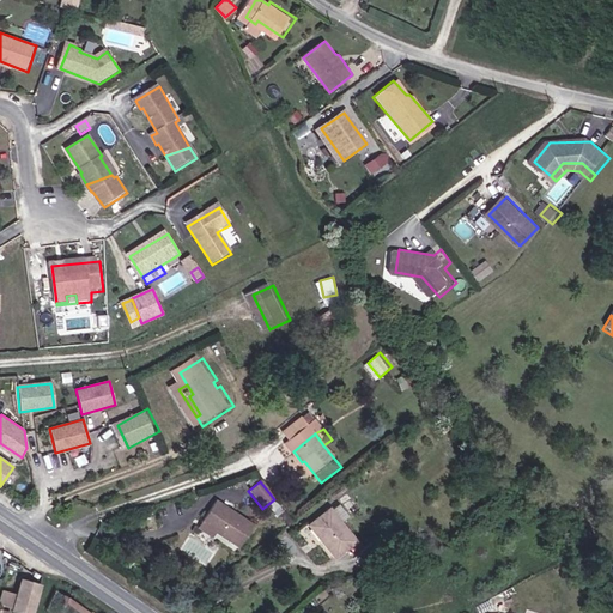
[(217,508),(202,529),(218,539),(244,556),(259,533),(217,508)]
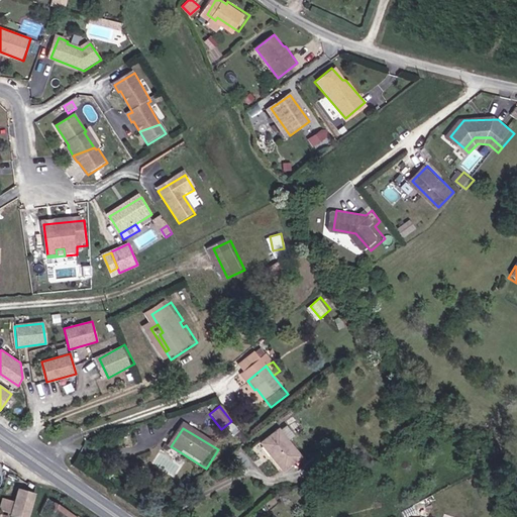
[(305,466),(284,438),(268,451),(288,479),(305,466)]
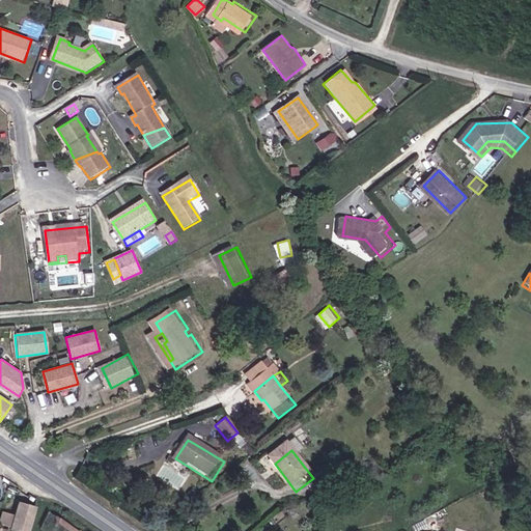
[(189,467),(175,458),(172,464),(186,471),(189,467)]
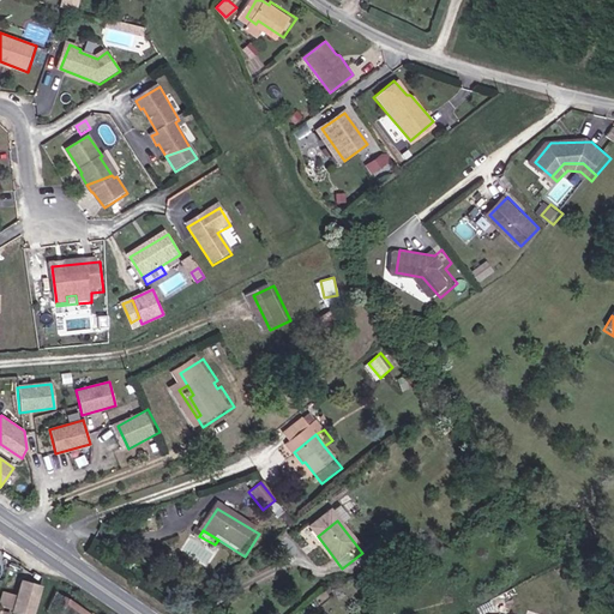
[(365,569),(383,561),(381,560),(379,557),(363,567),(365,569)]
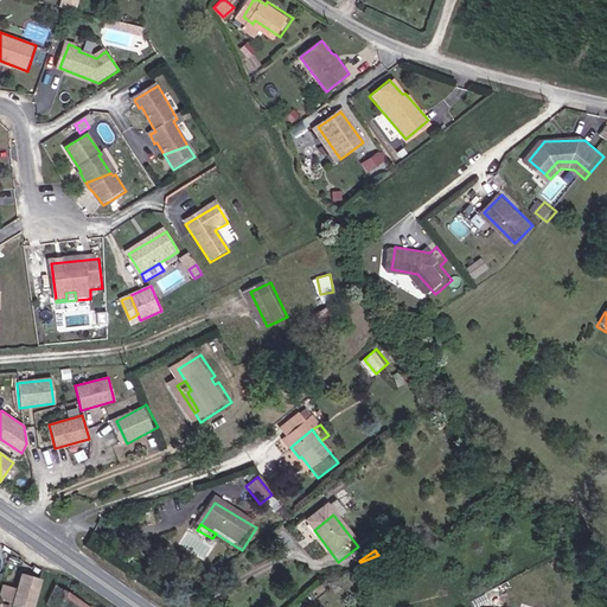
[(385,553),(378,555),(387,566),(393,562),(385,553)]
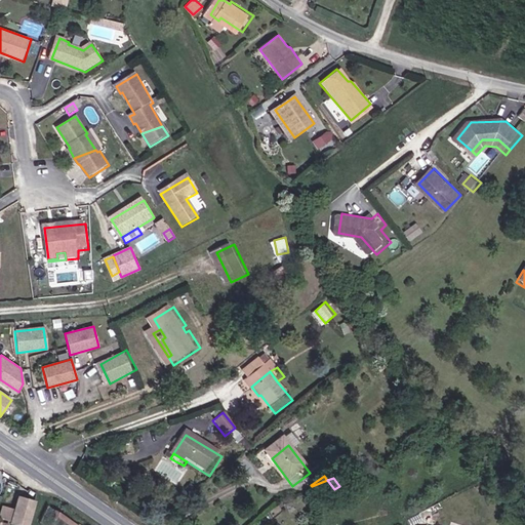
[(10,519),(28,524),(31,524),(39,503),(26,498),(22,507),(15,505),(10,519)]
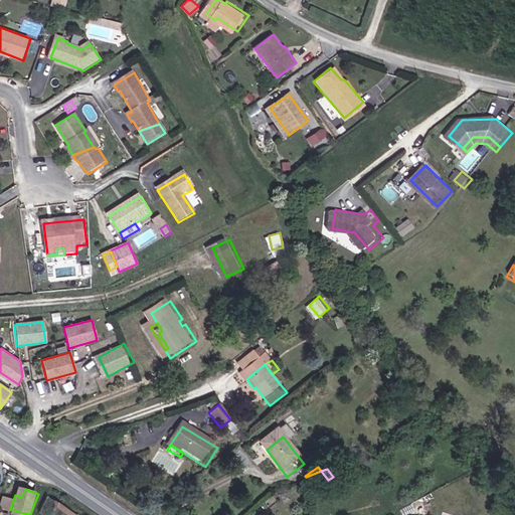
[(43,513),(45,514),(77,514),(51,499),(43,513)]
